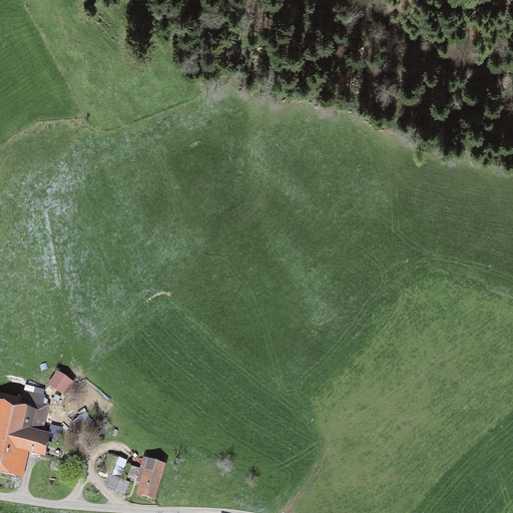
[(71,383),(58,375),(51,384),(64,393),(71,383)]
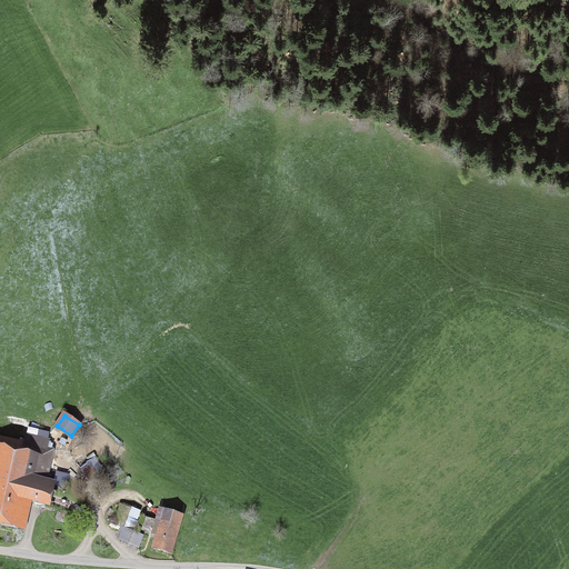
[(26,443),(0,438),(0,519),(20,525),(26,500),(58,507),(62,486),(50,483),(51,475),(48,475),(53,450),(43,448),(45,439),(27,435),(26,443)]
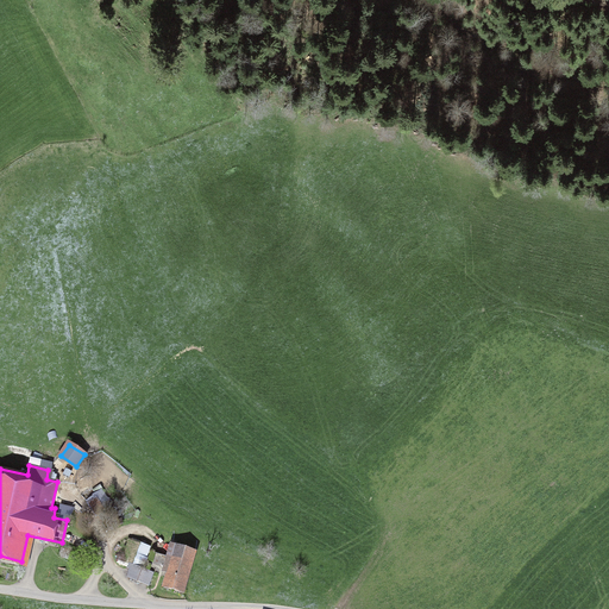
[(88,502),(96,514),(104,509),(94,497),(88,502)]
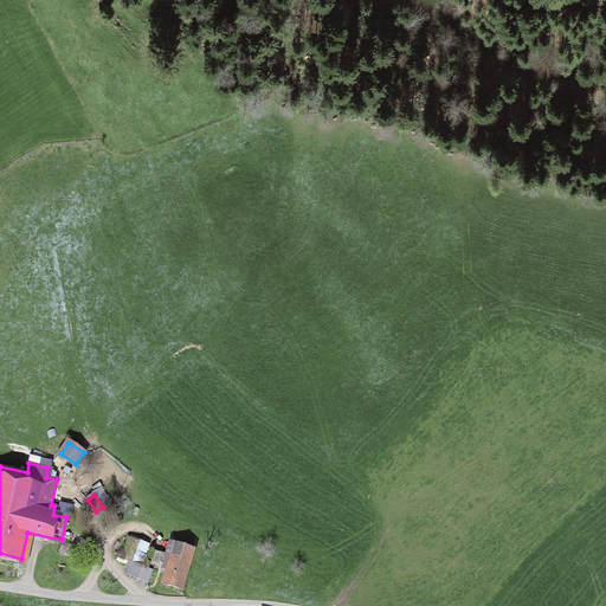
[(130,537),(122,558),(131,562),(126,575),(147,584),(152,572),(143,568),(152,546),(130,537)]
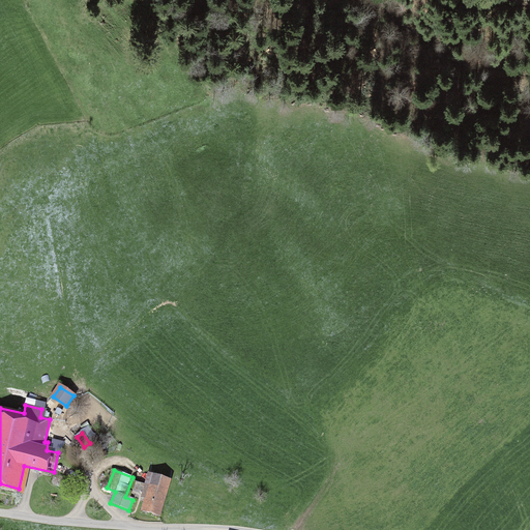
[(148,489),(144,487),(140,498),(145,500),(141,511),(158,518),(170,482),(152,476),(148,489)]
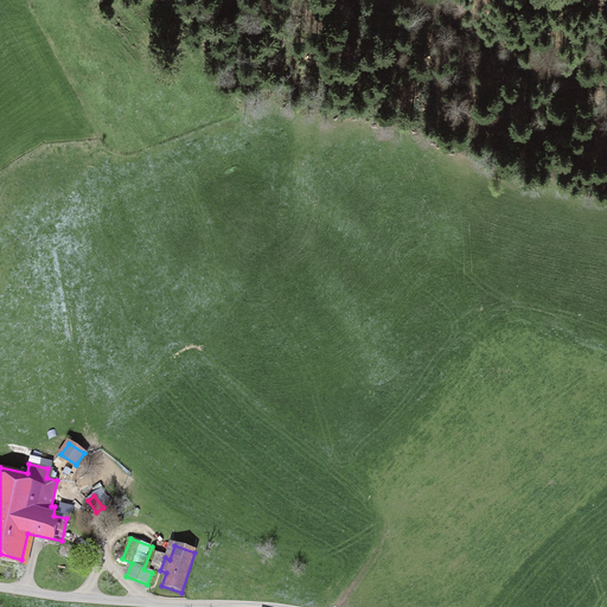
All buildings are outlined.
